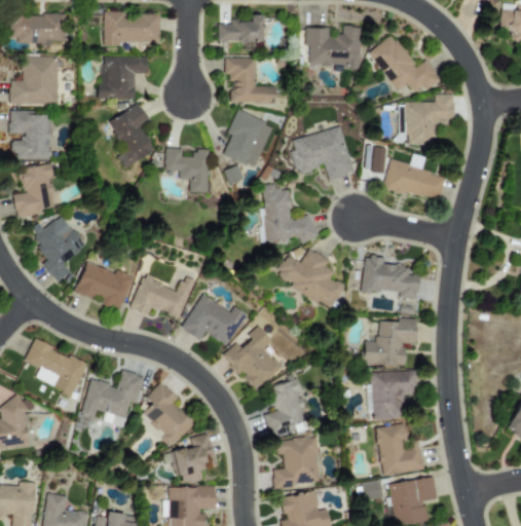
[(520,5),(519,5),(518,11),(503,9),(500,27),(511,28),(510,40),(520,41),(520,5)]
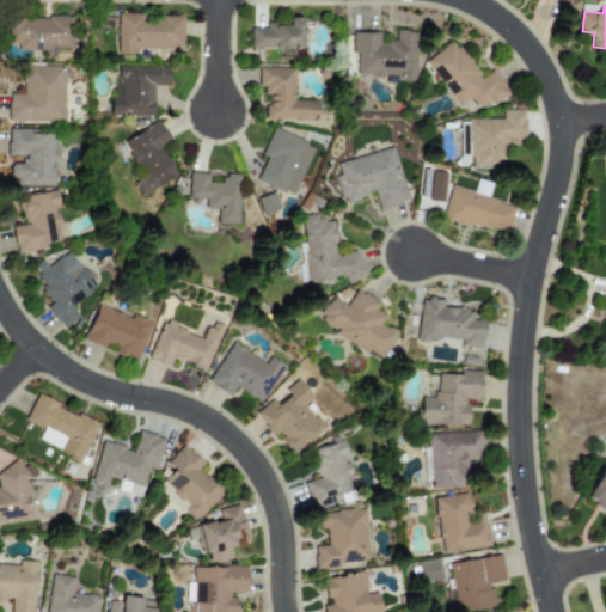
[(187,16),(122,16),(122,54),(142,54),(142,49),(187,49),(187,16)]
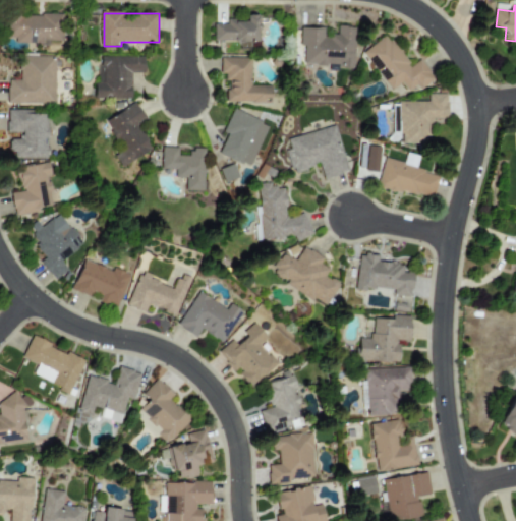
[(66,15),(9,14),(8,39),(18,39),(18,42),(65,43),(66,15)]
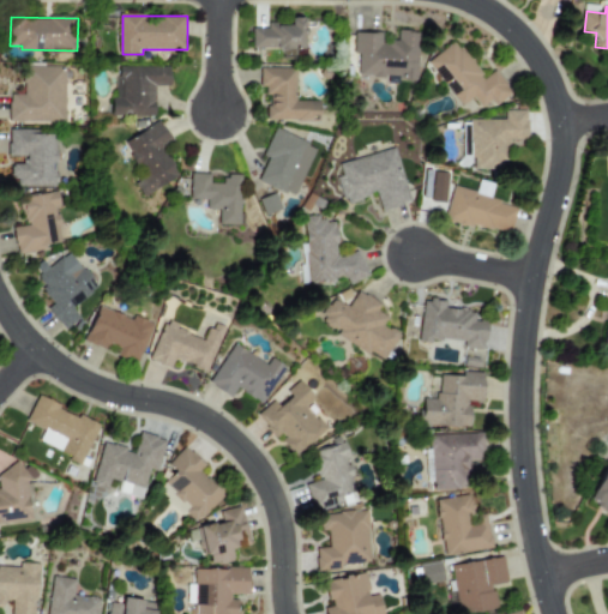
[(309,48),(308,18),(294,18),(295,24),(270,25),(270,28),(256,28),(256,49),(309,48)]
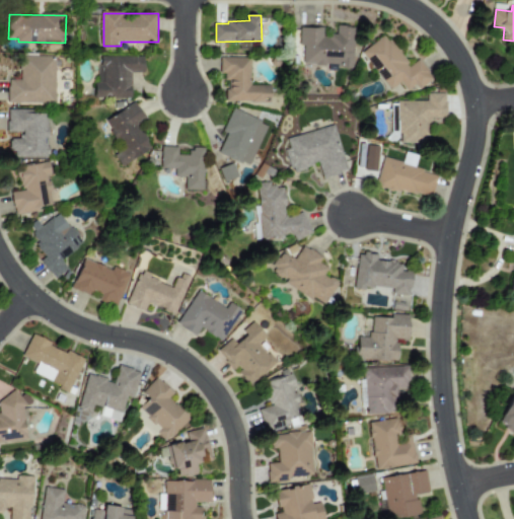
[(303,27),(302,46),(306,46),(305,65),(356,67),(358,26),(340,25),(340,35),(326,34),(327,28),(303,27)]
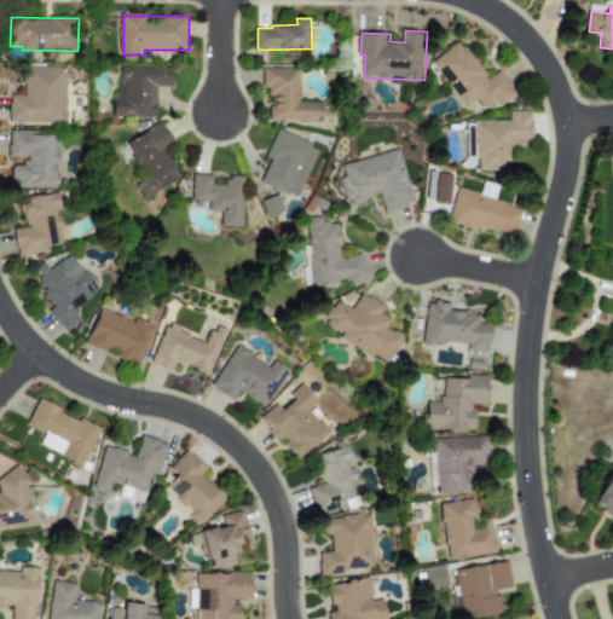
[(519,92),(504,70),(491,80),(464,41),(435,62),(467,109),(481,98),(491,111),(519,92)]
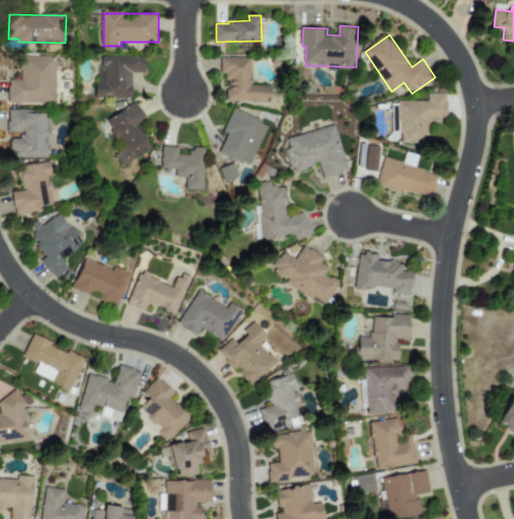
[(22,56),(22,80),(11,79),(10,103),(58,103),(58,57),(22,56)]
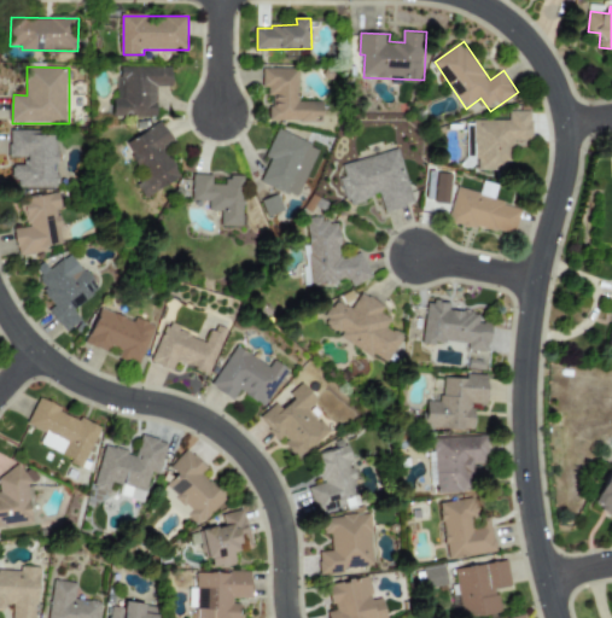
[(174,87),(174,66),(118,66),(118,117),(158,117),(159,87),(174,87)]
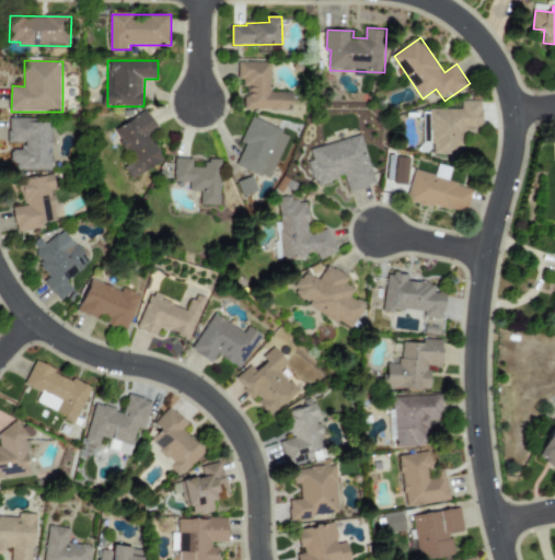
[(295,112),(295,92),(274,92),(274,62),(241,61),(240,80),(249,80),(247,111),(295,112)]
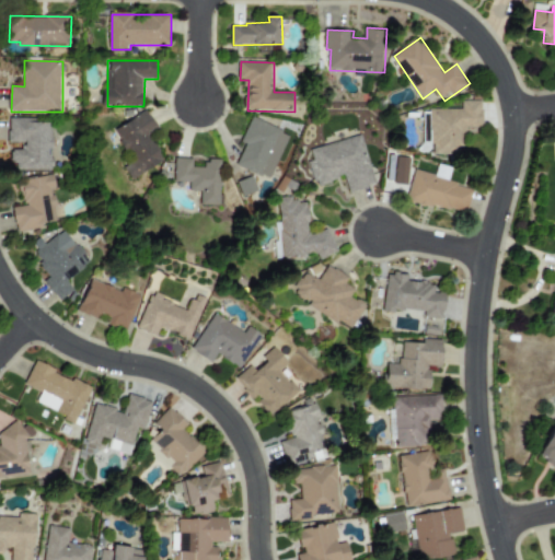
[(484,101),(464,101),(464,109),(432,109),(434,154),(464,154),(464,128),(484,127),(484,101)]
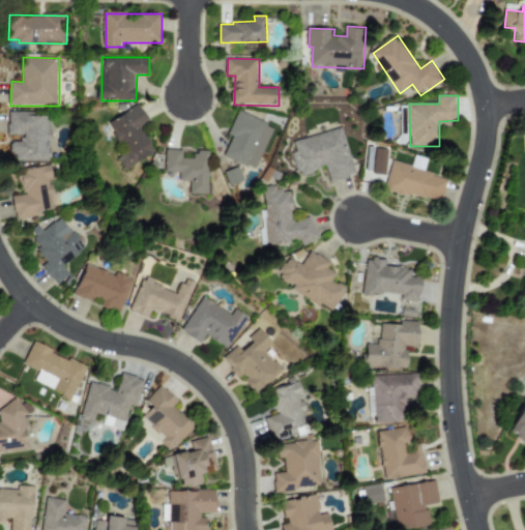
[(156,153),(143,126),(150,122),(141,106),(109,122),(124,152),(118,156),(125,170),(156,153)]
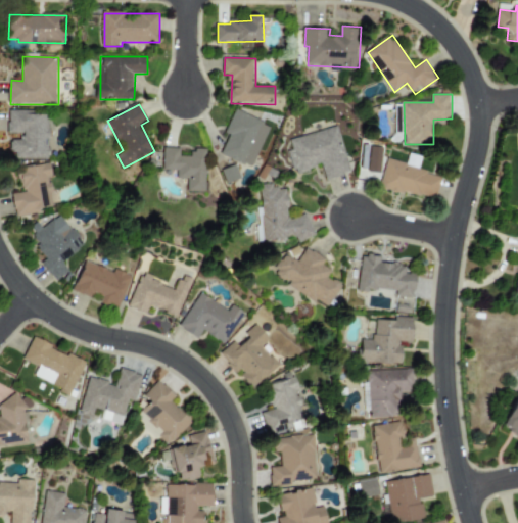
[(223,155),(255,168),(272,124),(236,110),(227,133),(230,134),(223,155)]
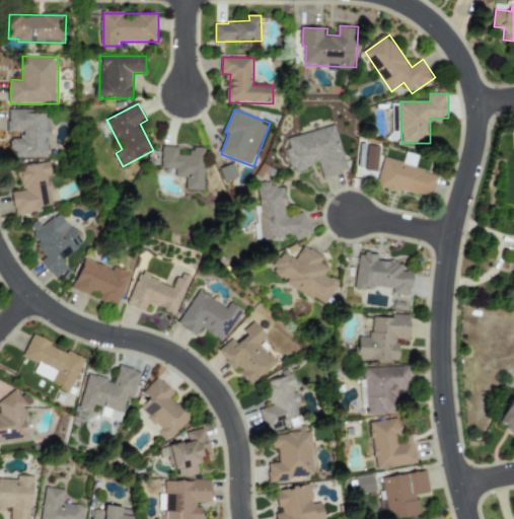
[(10,132),(23,133),(23,139),(14,139),(14,157),(51,157),(51,110),(10,110),(10,132)]
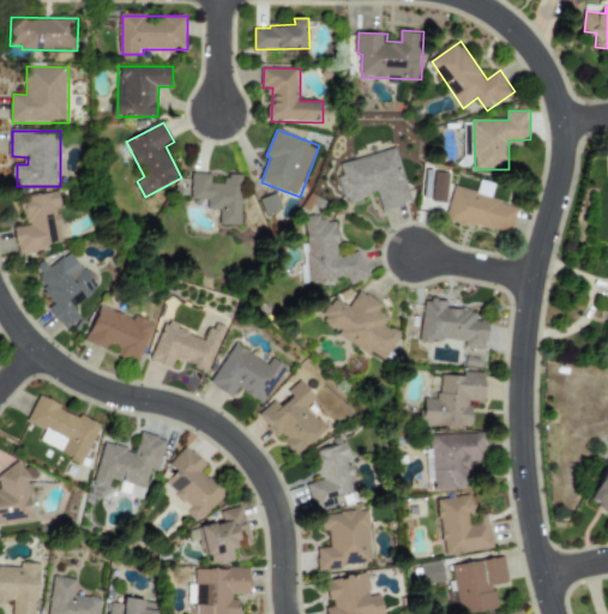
[(342,163),(345,176),(342,178),(348,204),(380,196),(384,210),(414,203),(399,149),(342,163)]
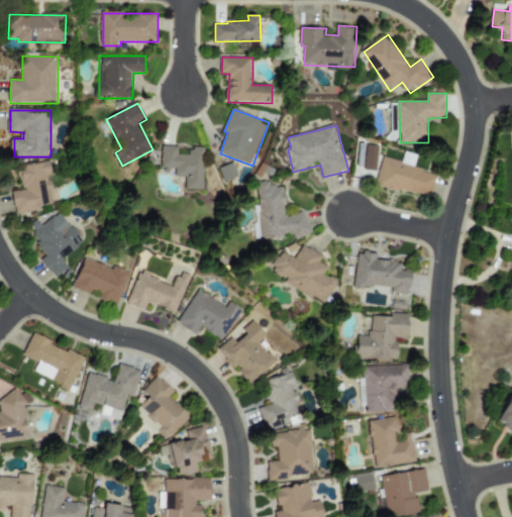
[(365,171),(379,171),(381,145),(366,144),(365,171)]
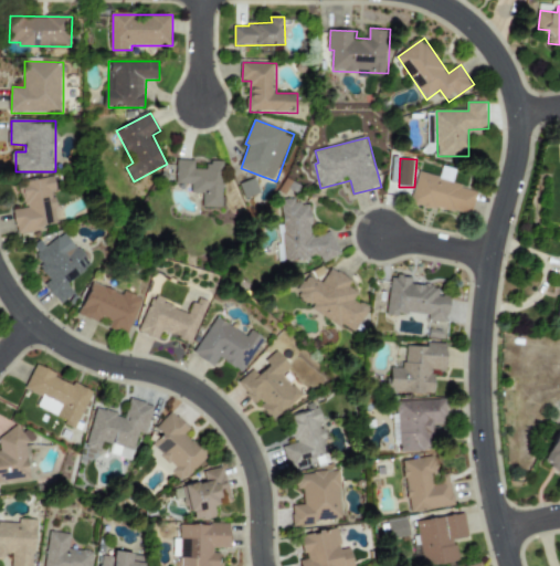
[(224,208),(225,161),(210,161),(210,170),(196,169),(197,161),(179,160),(178,185),(193,185),(193,194),(204,194),(204,208),(224,208)]
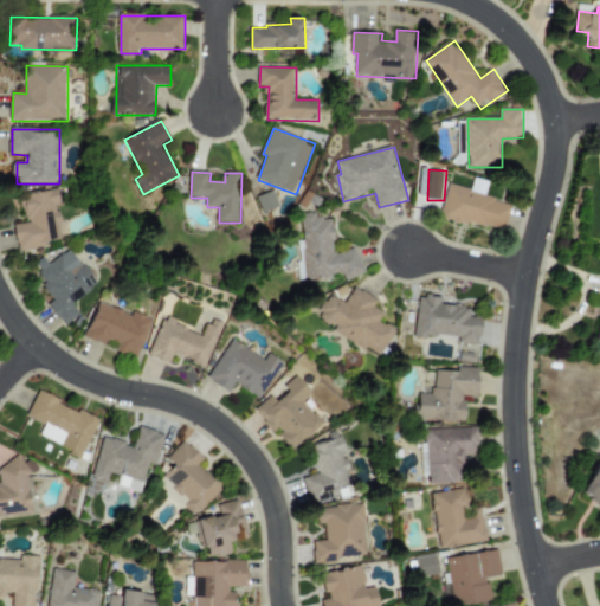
[(443,218),(508,233),(515,202),(450,187),(443,218)]
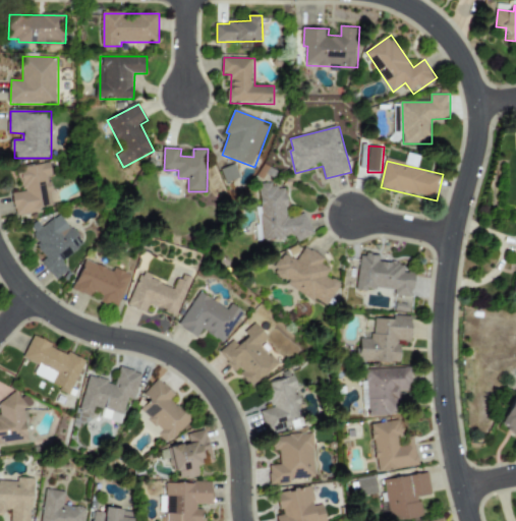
[(17,215),(58,208),(50,163),(20,168),(24,191),(13,193),(17,215)]
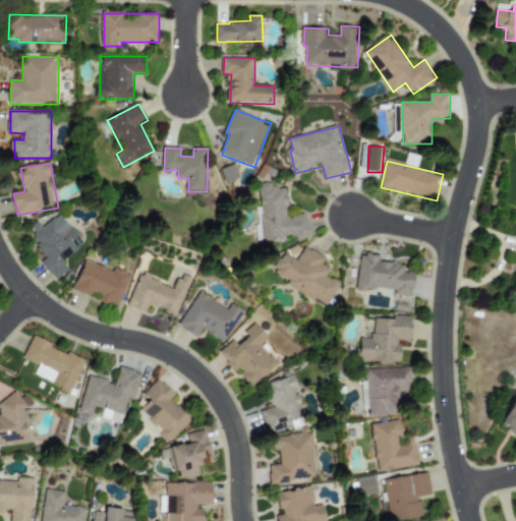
[(228,183),(240,178),(235,165),(223,171),(228,183)]
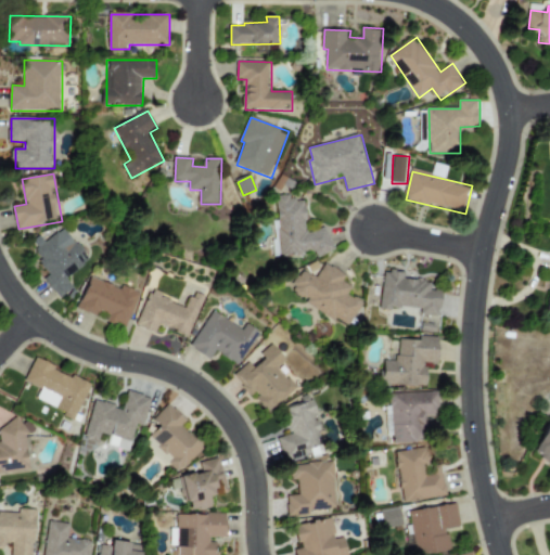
[(282,256),(318,254),(333,253),(332,230),(309,231),(307,197),(278,199),(282,256)]
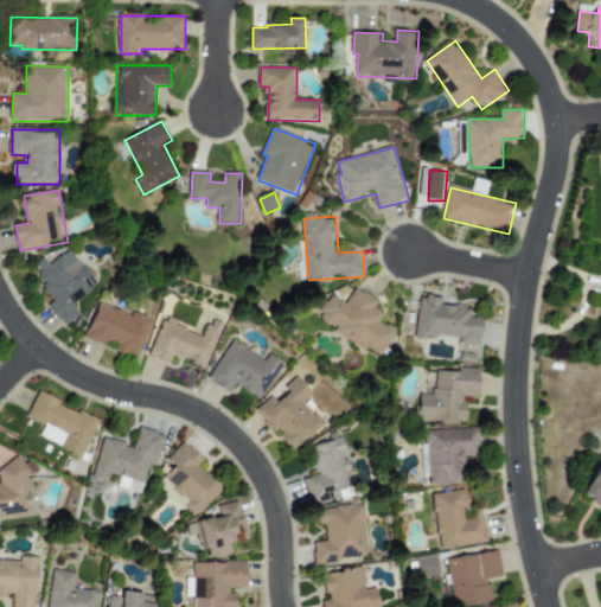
[(83,314),(75,304),(101,283),(84,262),(76,268),(64,254),(37,275),(56,300),(49,306),(66,327),(83,314)]
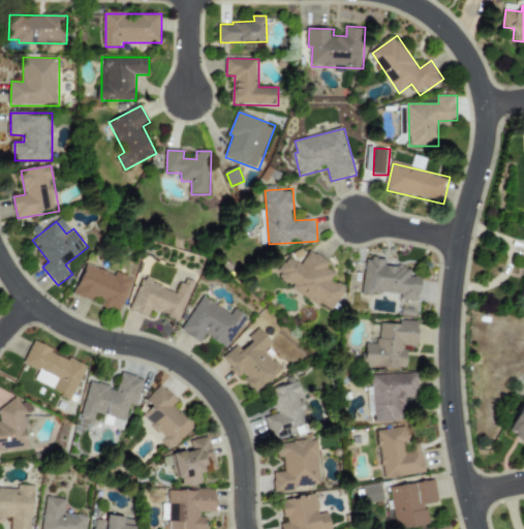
[(333,314),(348,289),(334,280),(340,271),(312,252),(303,265),(291,257),(278,277),(333,314)]
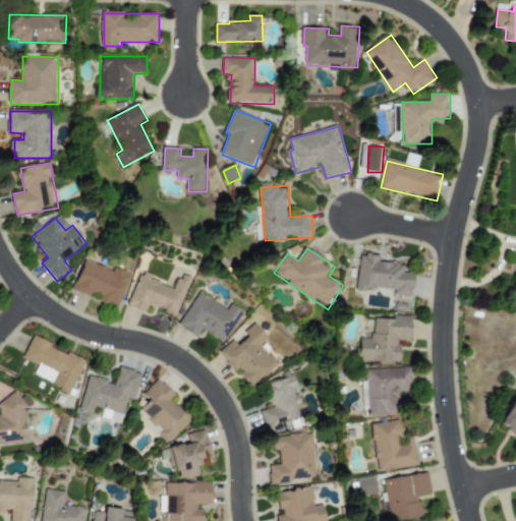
[(358,287),(397,293),(397,295),(414,298),(417,275),(406,273),(407,266),(382,262),(383,257),(363,254),(358,287)]
